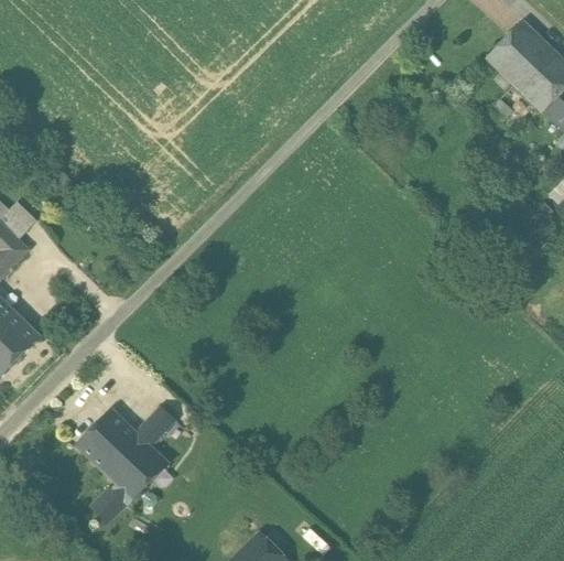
[(563,89),(563,56),(523,19),(487,56),(543,111),(559,95),(563,89)]
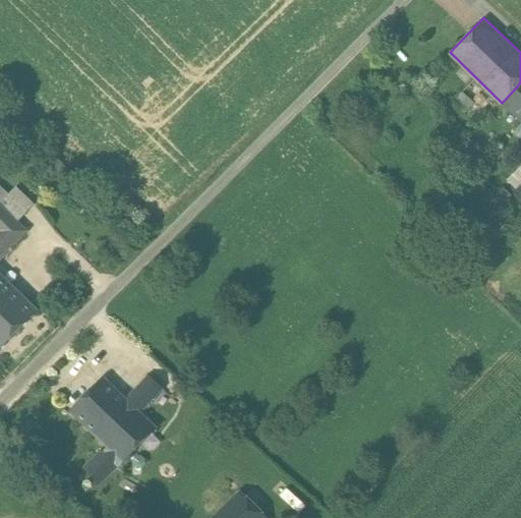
[(520,92),(516,88),(502,103),(520,120),(520,92)]
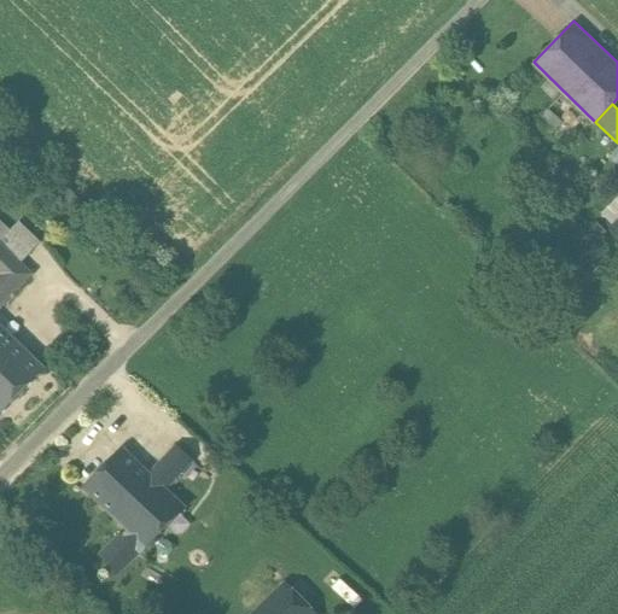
[(563,121),(548,106),(537,117),(552,132),(563,121)]
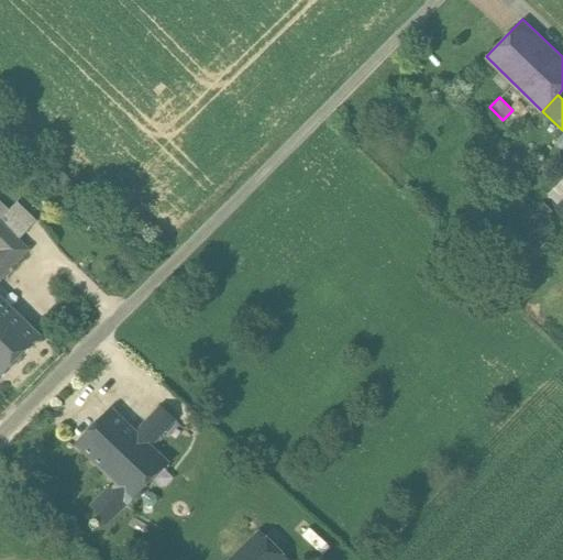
[(63,171),(54,179),(61,186),(69,176),(63,171)]
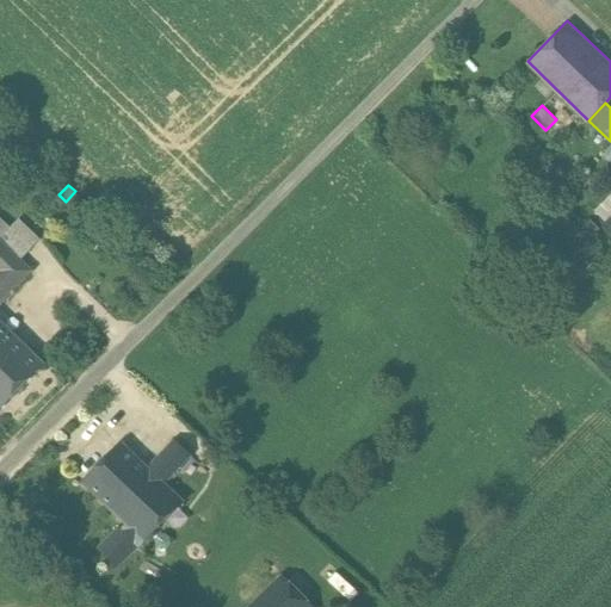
[(41,237),(19,216),(10,227),(0,237),(20,258),(41,237)]
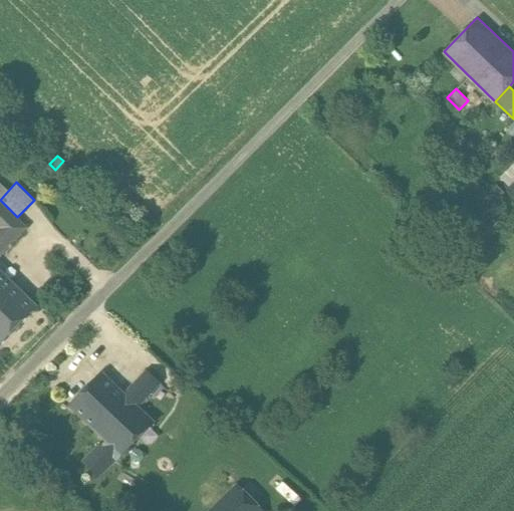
[(0,343),(37,305),(0,268),(0,253),(26,226),(17,217),(0,200),(8,191),(0,183),(0,343)]
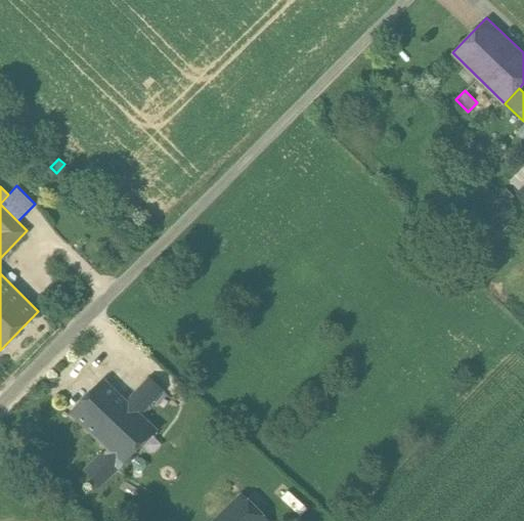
[(507,187),(496,198),(504,205),(515,194),(507,187)]
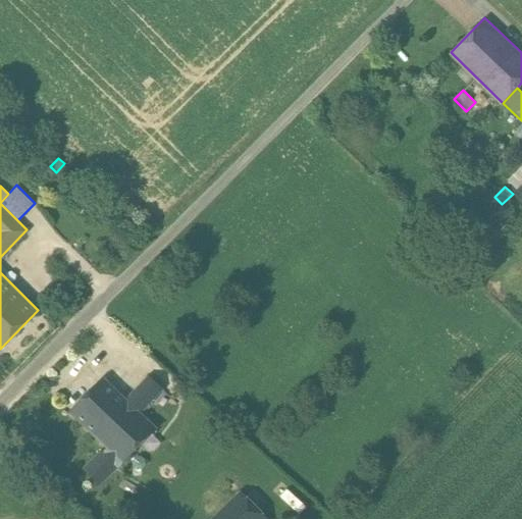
[(163,387),(146,372),(122,398),(139,413),(163,387)]
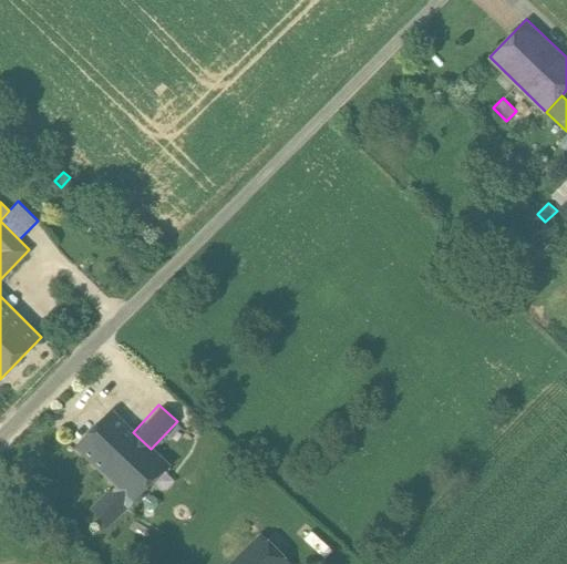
[(133,432),(112,412),(75,452),(115,489),(135,508),(172,469),(151,449),(133,432)]
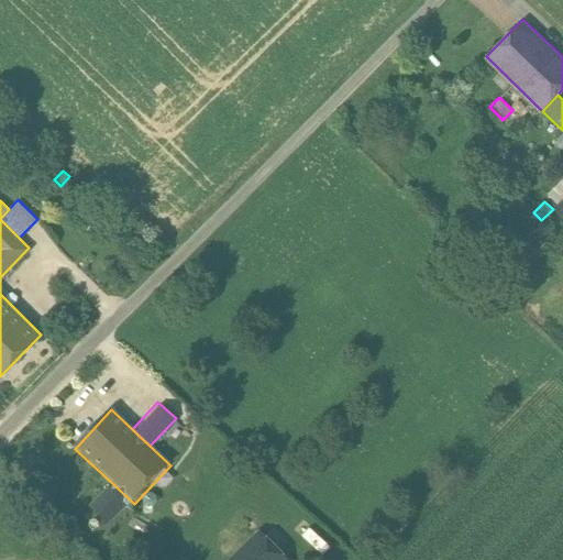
[(114,485),(95,507),(107,518),(123,501),(131,507),(134,504),(114,485)]
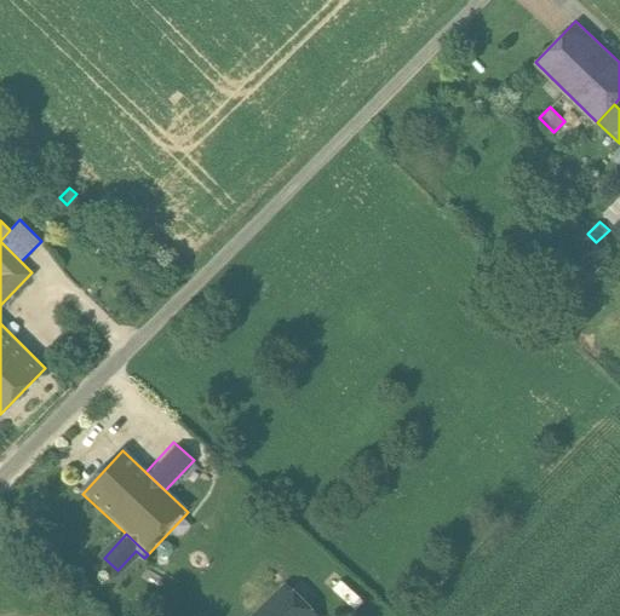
[(319,615),(285,581),(248,615),(319,615)]
